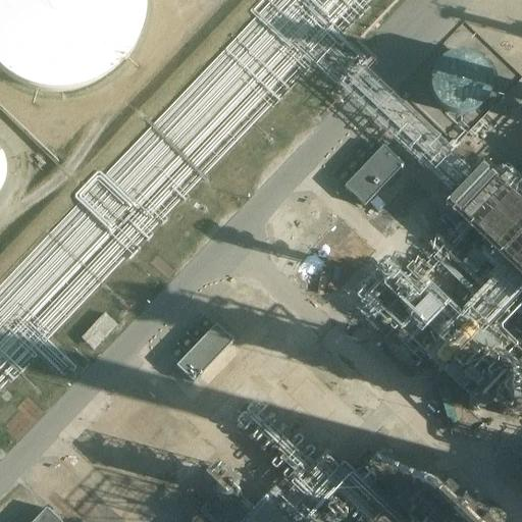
[(144,7),(144,0),(0,0),(0,64),(2,66),(11,73),(22,79),(33,83),(45,86),(56,87),(68,86),(80,84),(91,80),(102,74),(111,68),(120,60),(127,51),(134,41),(139,31),(142,18),(144,7)]
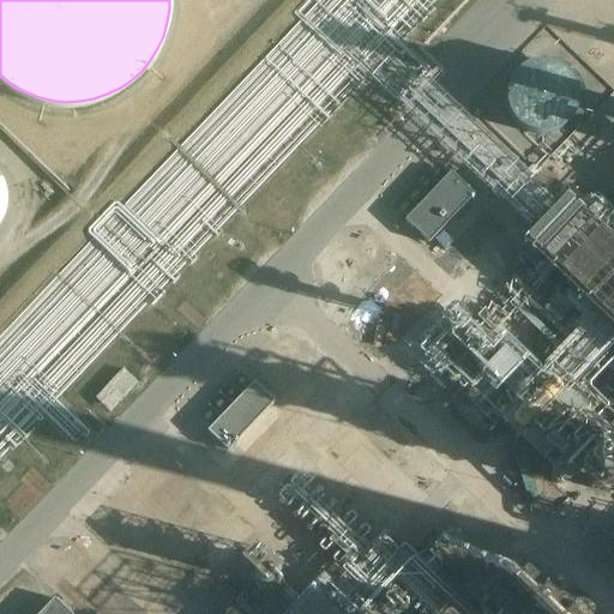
[(579,107),(579,100),(579,92),(577,86),(575,80),(570,76),(565,71),(559,68),(552,66),(547,65),(541,66),(534,67),(527,71),(522,74),(518,79),(515,85),(512,91),(511,98),(512,104),(513,112),(516,116),(519,122),(524,127),(529,130),(536,133),(543,134),(551,133),(558,132),(564,128),(569,125),(573,119),(577,113),(579,107)]
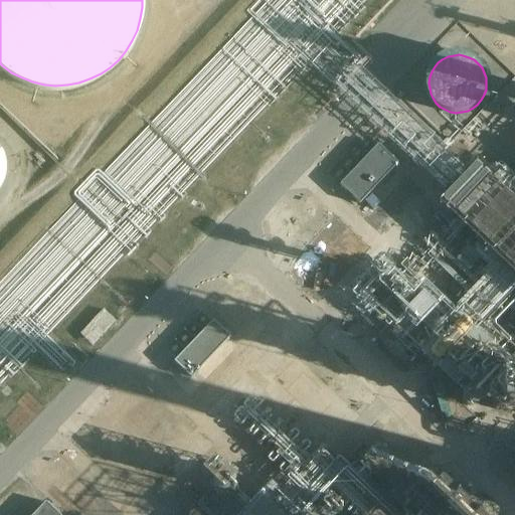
[(380,143),(341,184),(359,200),(397,160),(380,143)]
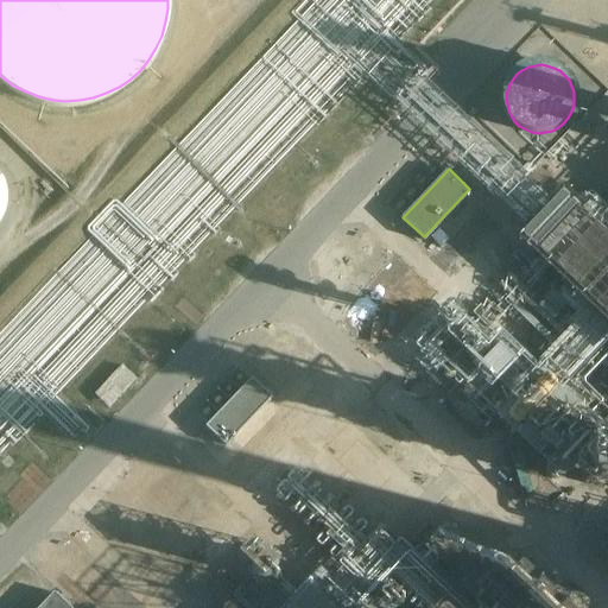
[(223,445),(271,398),(252,379),(204,428),(223,445)]
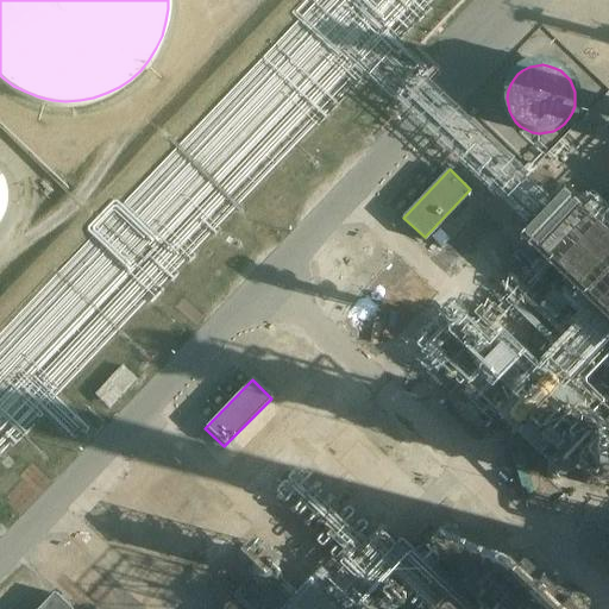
[(68,608),(52,594),(39,608),(38,608),(68,608)]
